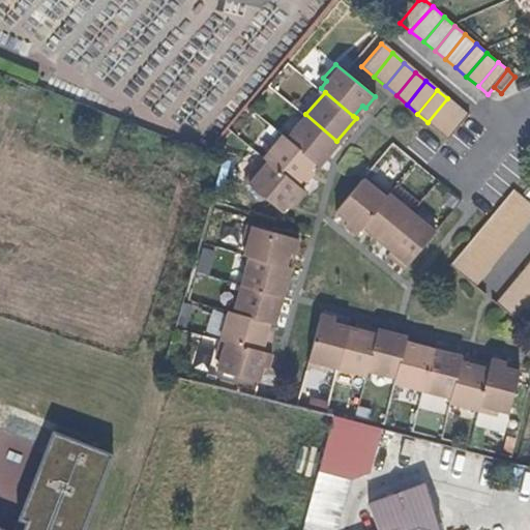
[(439,133),(459,109),(447,98),(428,122),(439,133)]
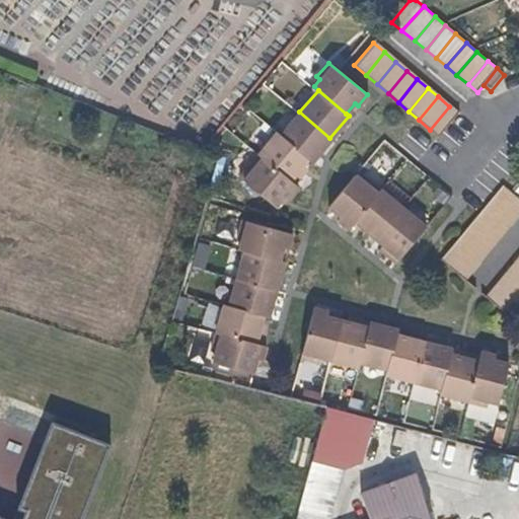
[(439,137),(458,114),(449,106),(430,130),(439,137)]
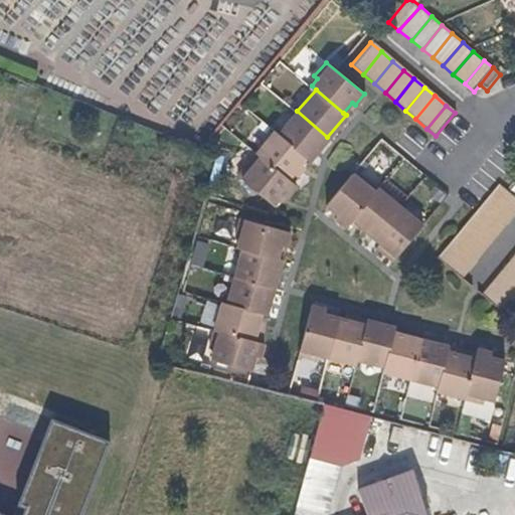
[(327,137),(297,111),(280,132),(307,155),(310,158),(327,137)]
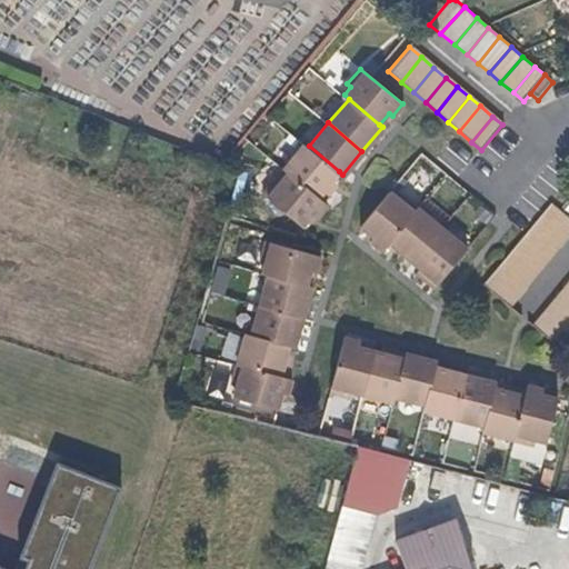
[(339,171),(309,146),(303,142),(285,166),(322,198),(333,186),(329,182),(339,171)]
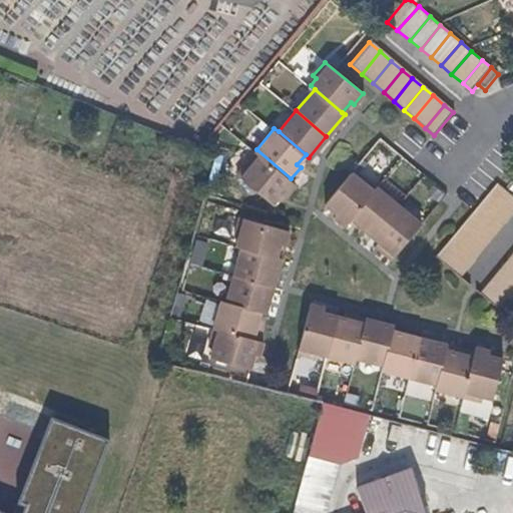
[(295,181),(291,178),(257,149),(244,163),(247,166),(240,175),(271,201),(281,190),(284,194),(295,181)]
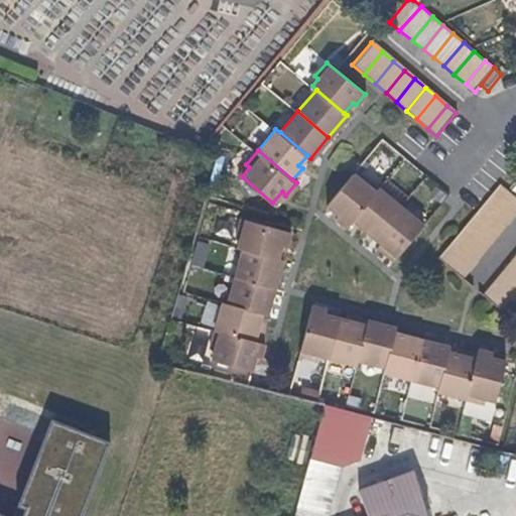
[(355,221),(381,190),(366,178),(364,180),(356,174),(330,206),(341,215),(338,218),(349,227),(355,221)]
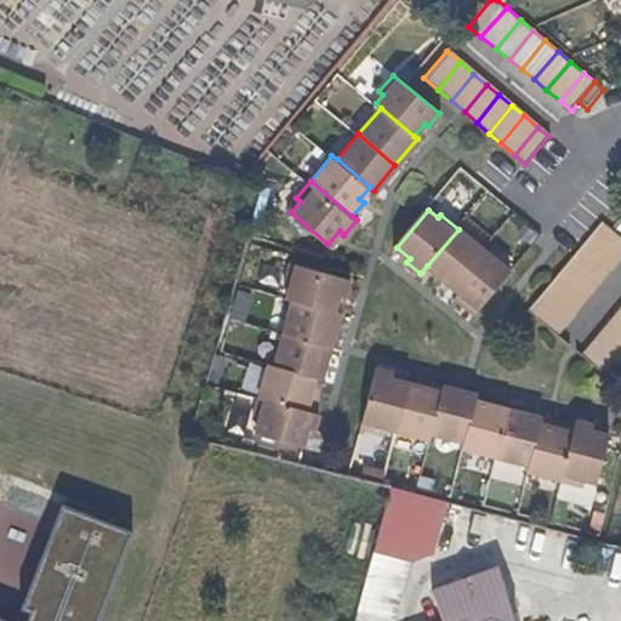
[(620,235),(603,221),(593,234),(620,255),(620,235)]
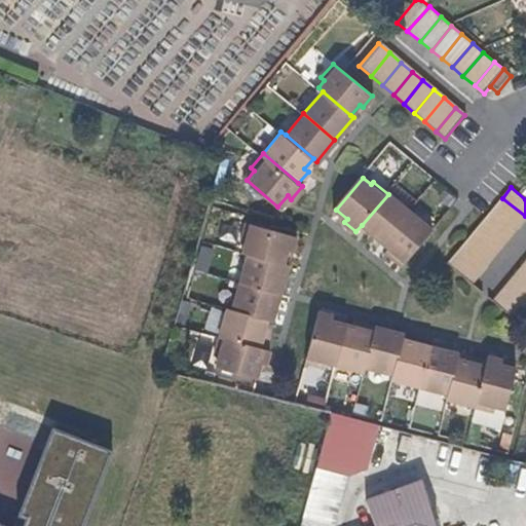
[(384,243),(411,213),(388,194),(362,225),(384,243)]
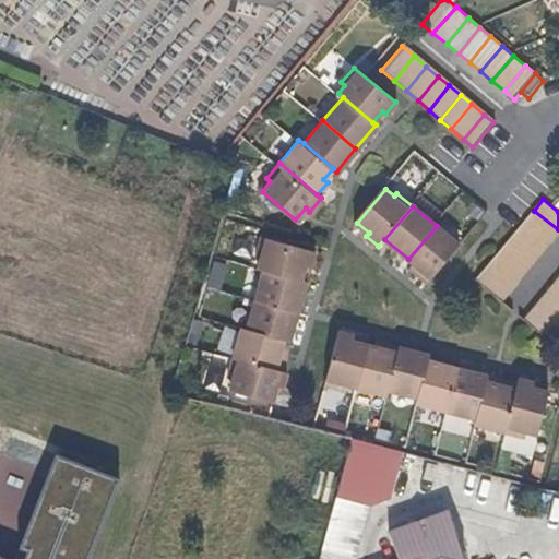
[(551,245),(558,236),(558,229),(534,211),(524,222),(551,245)]
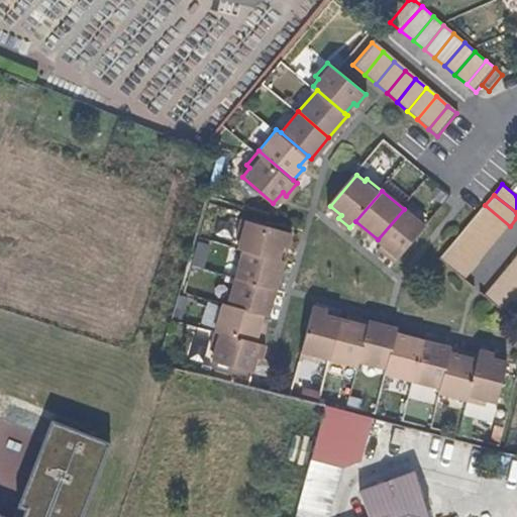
[(502,236),(510,226),(485,205),(477,215),(502,236)]
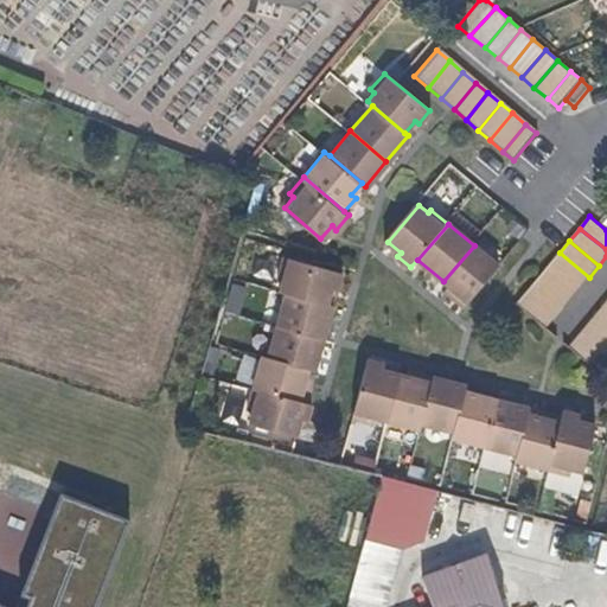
[(465,308),(499,267),(474,246),(443,281),(457,293),(453,298),(465,308)]
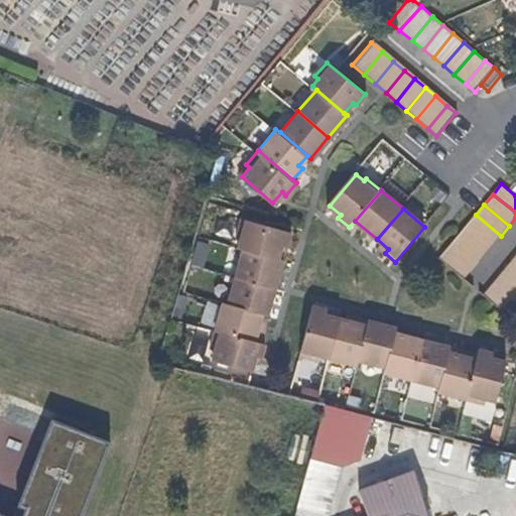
[(501,236),(476,215),(467,225),(492,246),(501,236)]
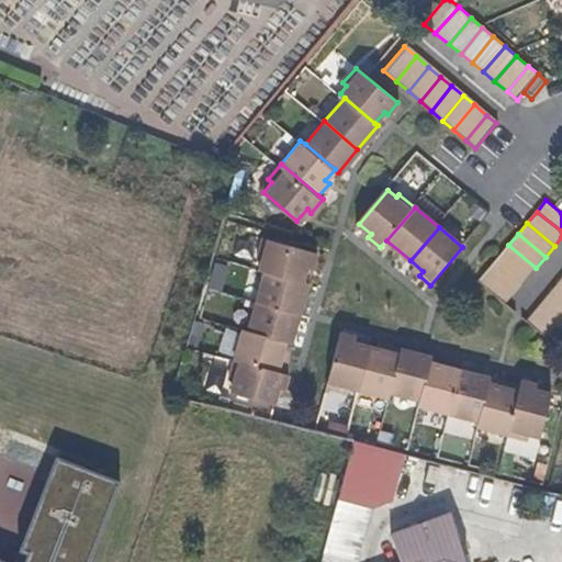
[(310,266),(313,250),(261,236),(256,255),(262,257),(259,268),(266,270),(302,280),(305,266),(310,266)]
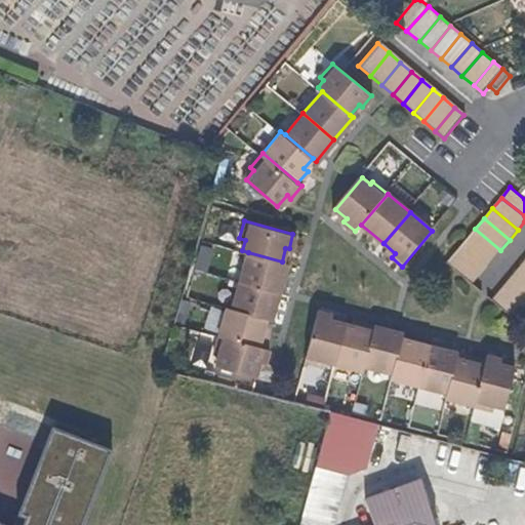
[(500,250),(475,229),(467,239),(492,260),(500,250)]
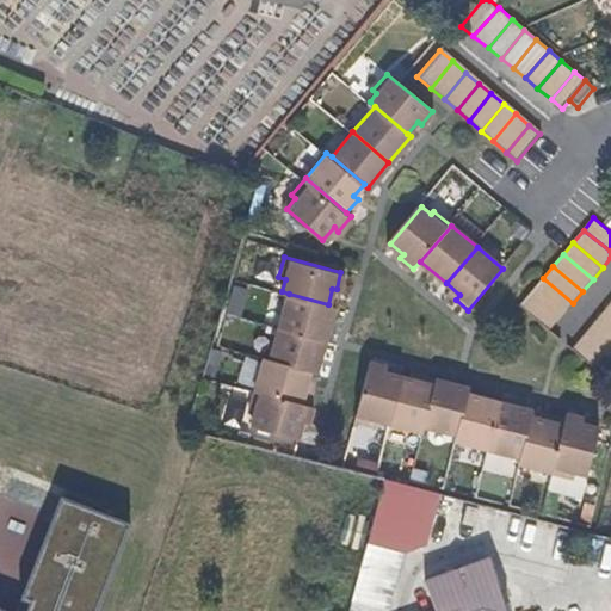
[(573,303),(543,278),(531,292),(561,316),(573,303)]
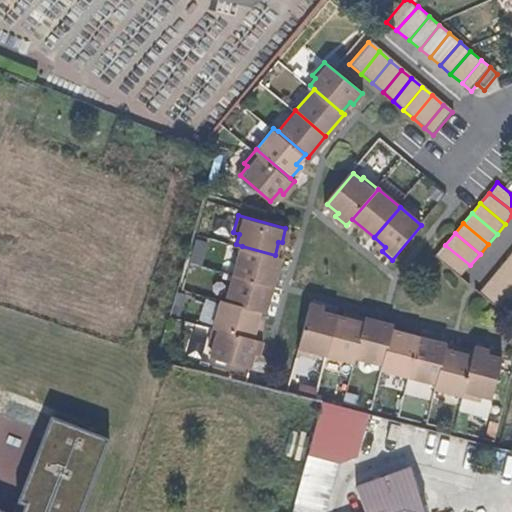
[(470,265),(445,245),(436,255),(461,277),(470,265)]
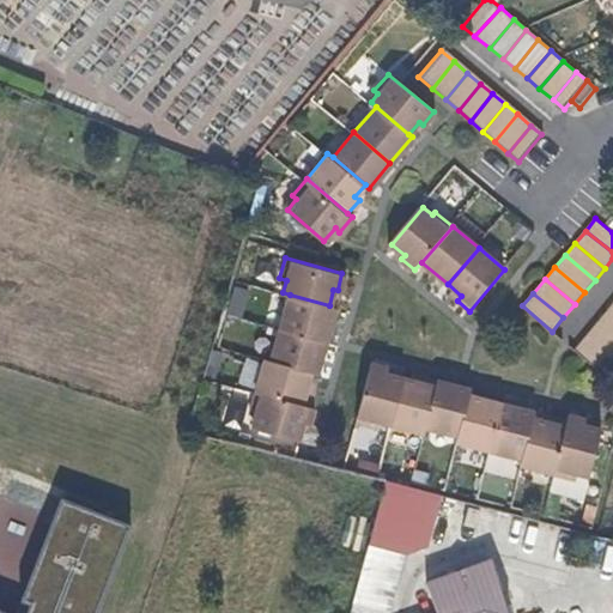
[(325,337),(332,307),(329,305),(290,295),(280,325),(325,337)]
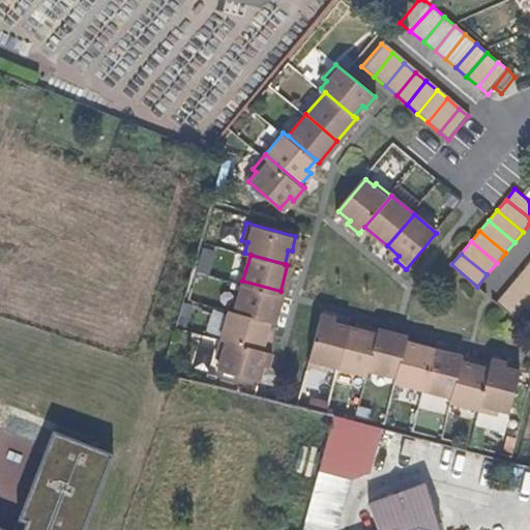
[(529,272),(527,270),(518,281),(529,290),(529,272)]
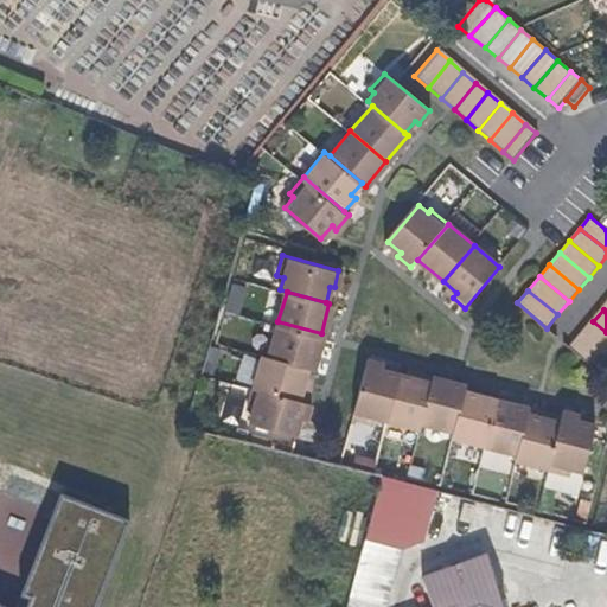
[(313,368),(321,333),(278,321),(268,356),(308,366),(313,368)]
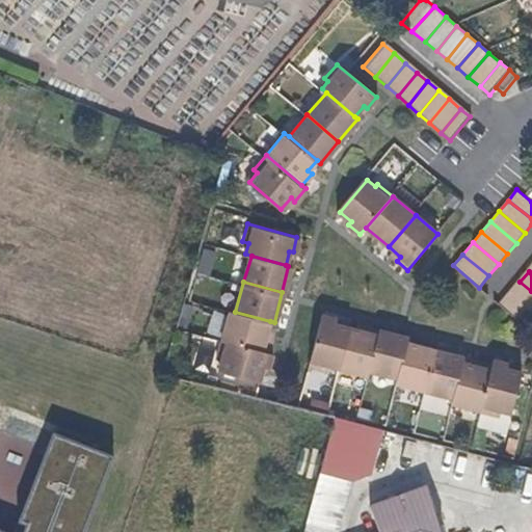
[(531,291),(520,282),(509,294),(531,311),(531,291)]
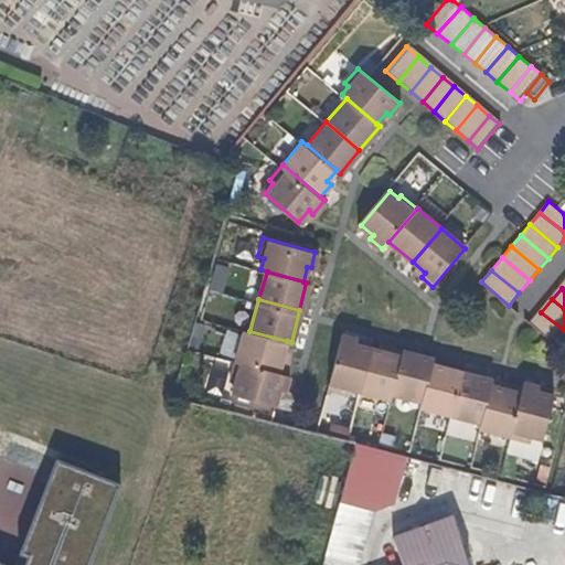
[(564,333),(564,330),(541,312),(531,324),(556,345),(564,333)]
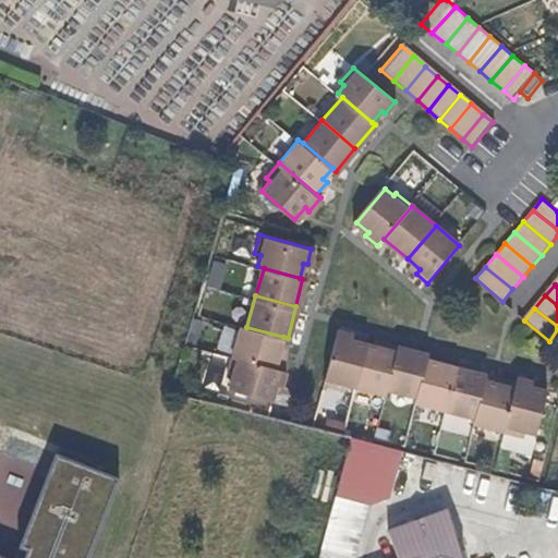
[(356,380),(368,338),(353,332),(354,328),(339,324),(325,376),(347,383),(350,377),(356,380)]
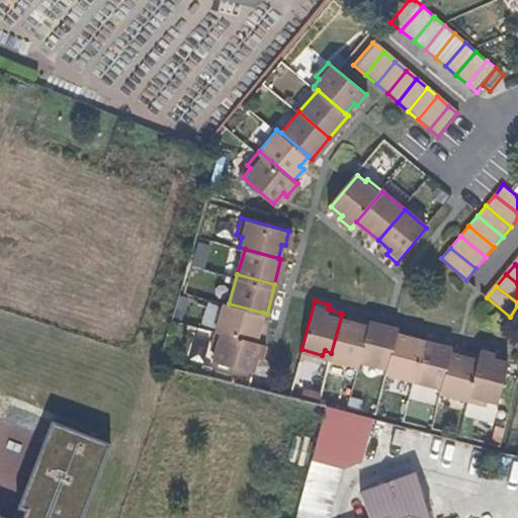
[(259,326),(263,313),(229,304),(224,303),(217,329),(260,340),(263,327),(259,326)]
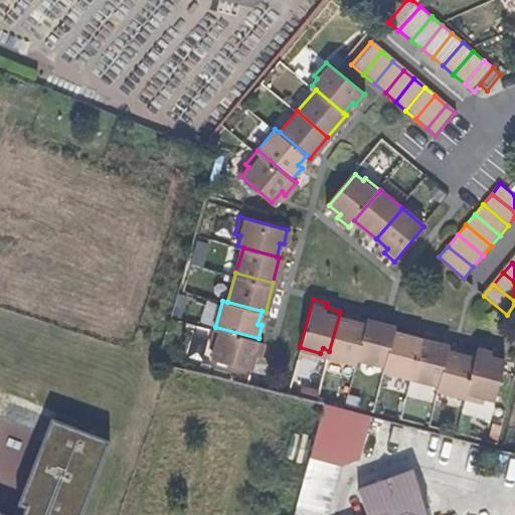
[(358,354),(369,315),(352,310),(350,315),(340,312),(329,351),(357,358),(358,354)]
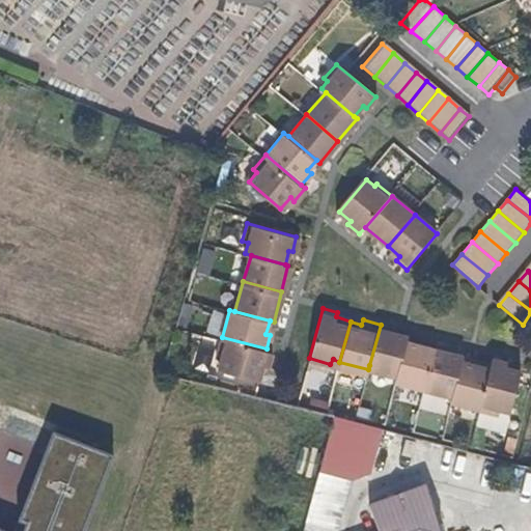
[(397,373),(408,338),(410,333),(381,325),(369,365),(397,373)]
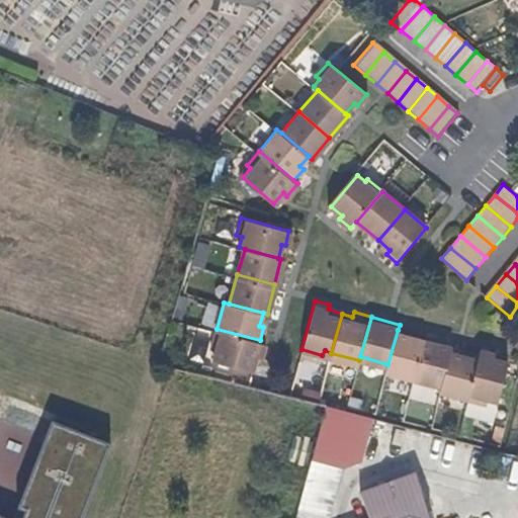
[(261,357),(265,342),(260,340),(217,329),(212,346),(218,347),(216,358),(253,368),(257,356),(261,357)]
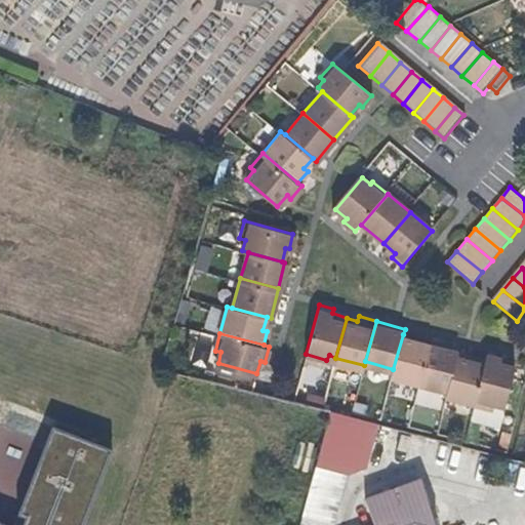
[(419,381),(432,342),(403,334),(393,369),(392,373),(419,381)]
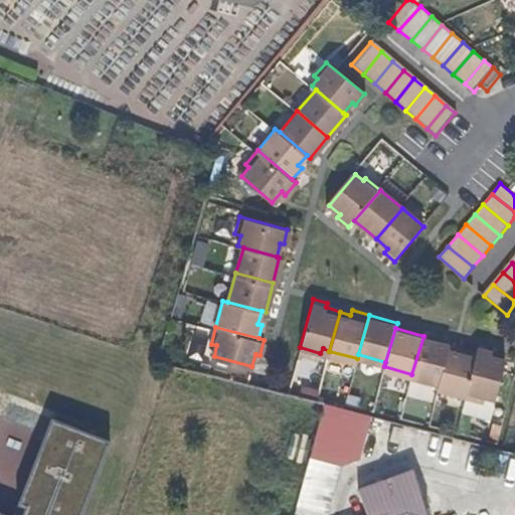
[(439,382),(449,348),(450,344),(423,336),(411,374),(433,380),(439,382)]
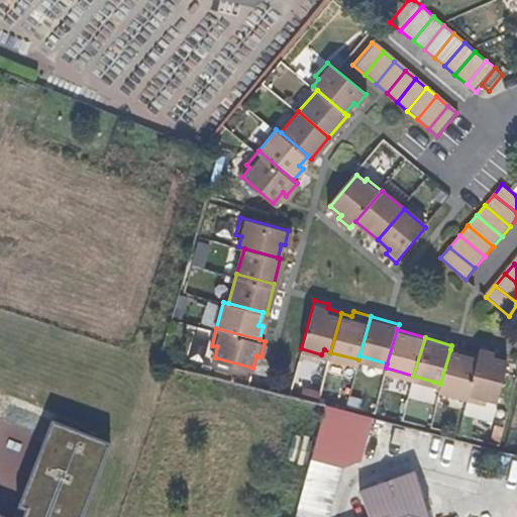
[(468,397),(480,352),(461,347),(459,352),(450,349),(440,384),(438,389),(468,397)]
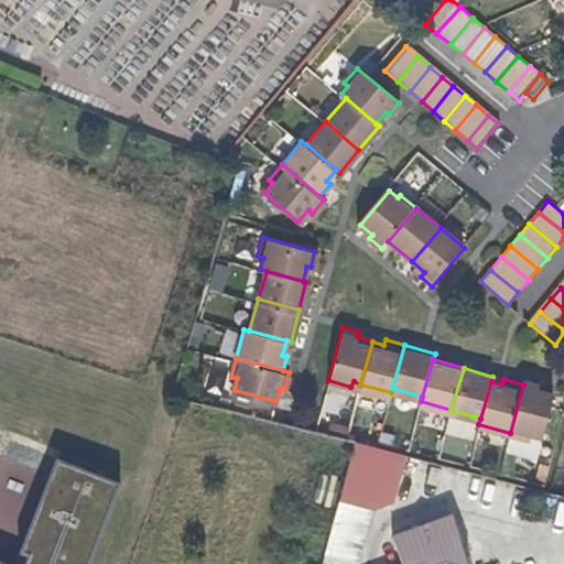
[(542,436),(553,393),(537,389),(538,383),(525,380),(523,384),(510,433),(527,438),(529,433),(542,436)]
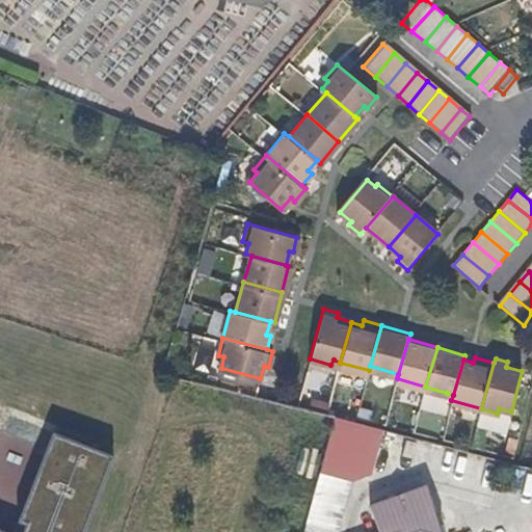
[(350,483),(367,476),(373,455),(381,425),(336,413),(319,475),(350,483)]
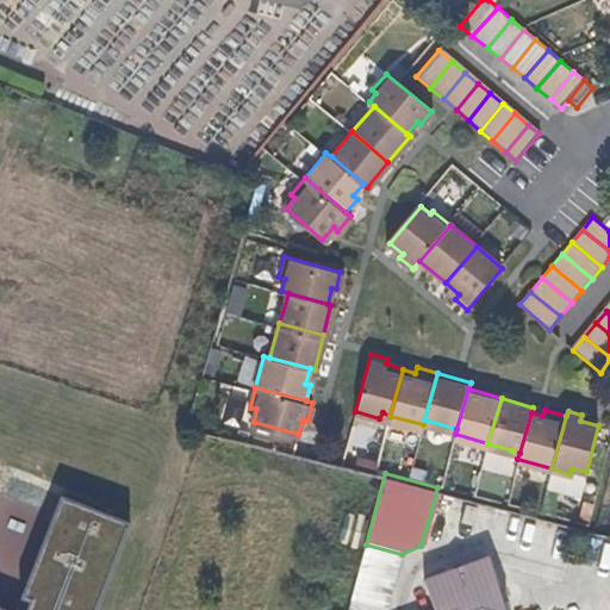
[(97,609),(114,565),(136,514),(75,489),(36,584),(42,586),(31,609),(97,609)]
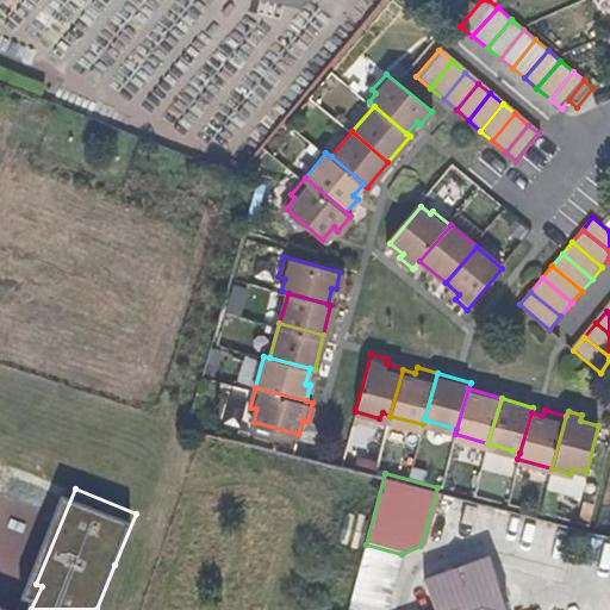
[(498,593),(484,553),(418,576),(429,609),(453,609),(479,601),(498,593)]
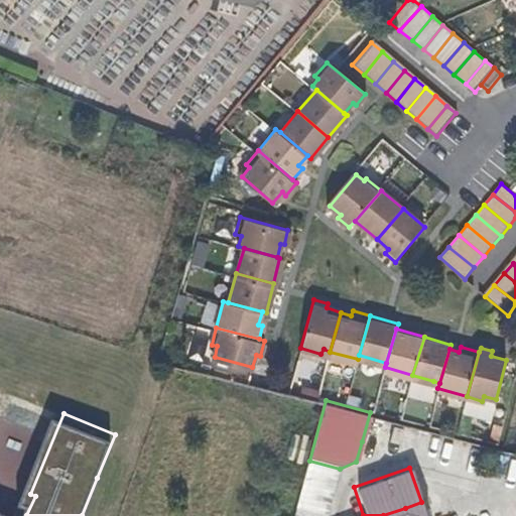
[(425,515),(421,502),(405,508),(406,510),(422,515),(425,515)]
